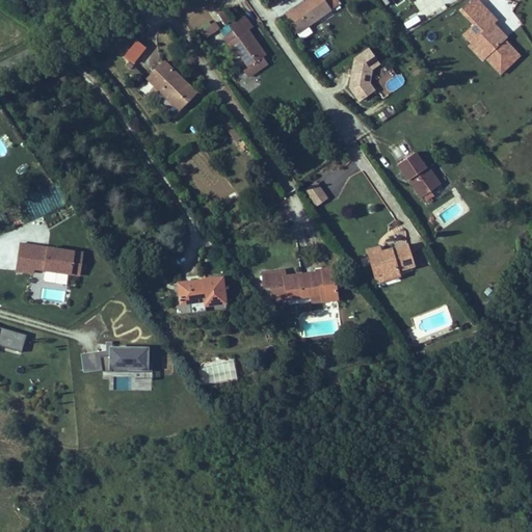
[(341,5),(337,0),(308,0),(286,16),(299,33),(341,5)]
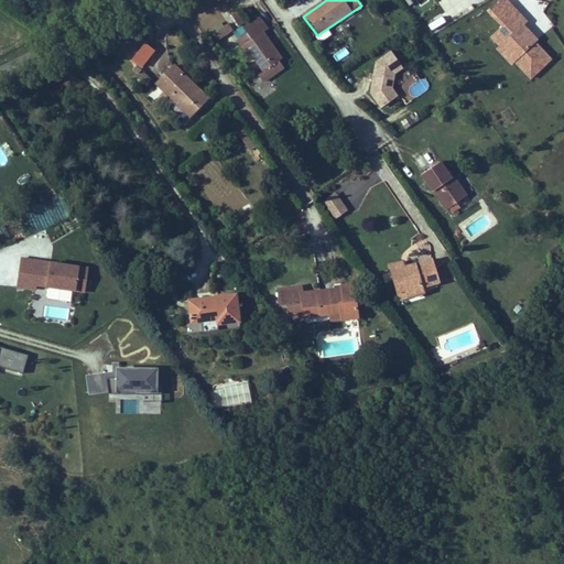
[(540,40),(525,25),(529,23),(507,0),(506,0),(488,12),(502,28),(491,39),(499,46),(496,49),(512,66),(516,64),(531,80),(553,61),(537,43),(540,40)]
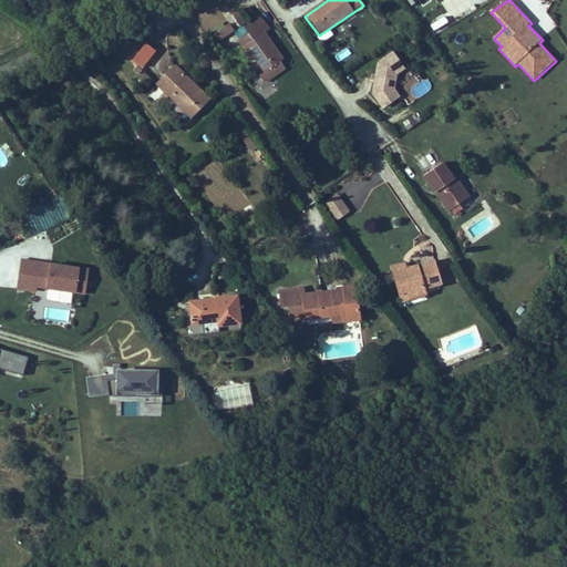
[(236,11),(232,14),(239,28),(245,24),(236,11)]
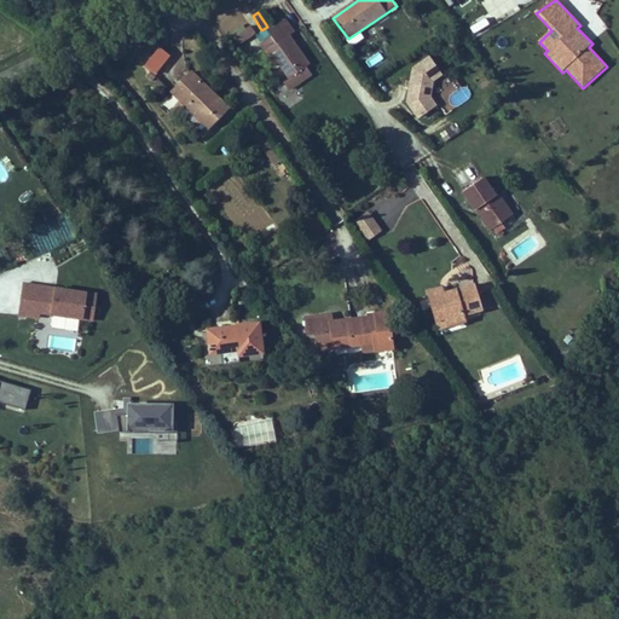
[(271,35),(258,44),(275,68),(278,65),(287,79),(282,81),(289,91),(312,75),(306,67),(310,64),(290,35),(295,32),(285,18),(267,30),(271,35)]
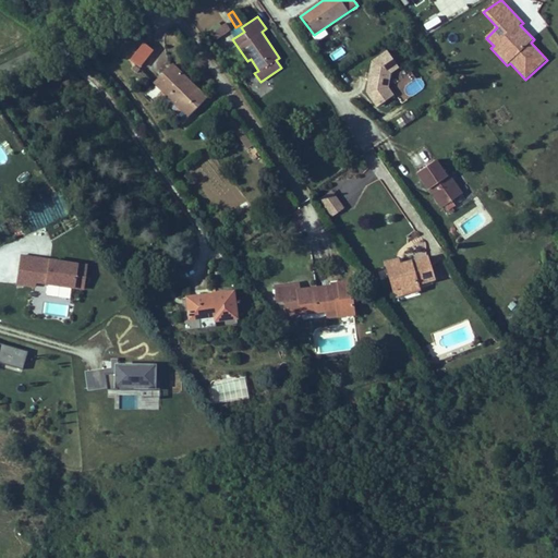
[(426,31),(441,24),(439,17),(424,23),(426,31)]
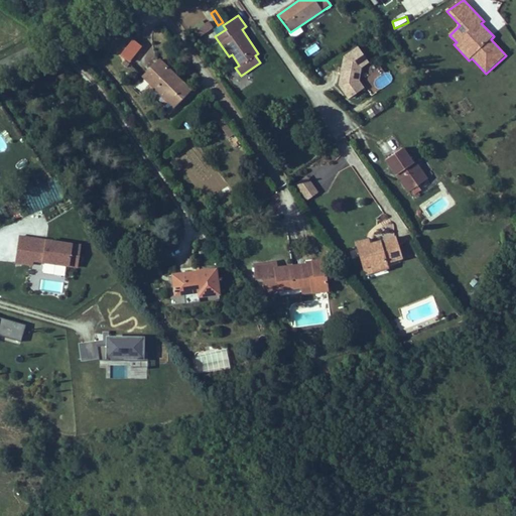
[(214,28),(209,20),(196,29),(200,37),(214,28)]
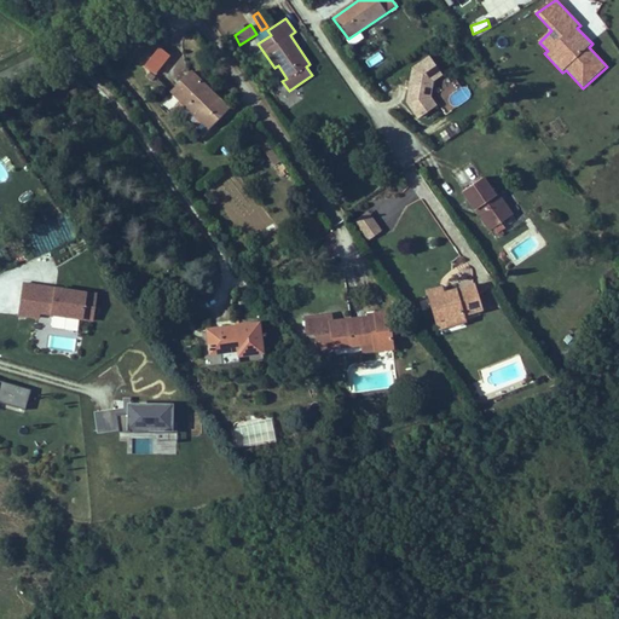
[(161,50),(146,68),(156,76),(171,57),(161,50)]
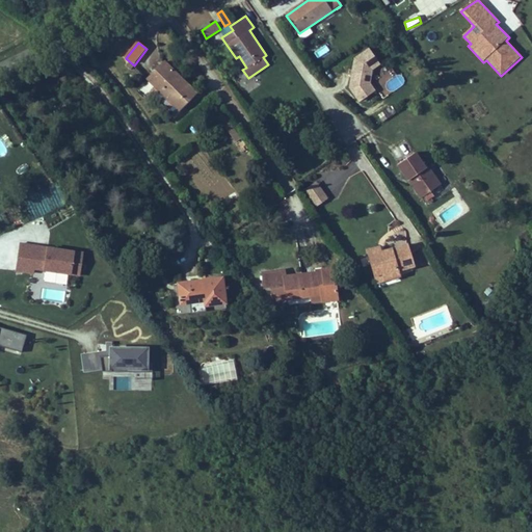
[(318,59),(330,52),(326,45),(314,52),(318,59)]
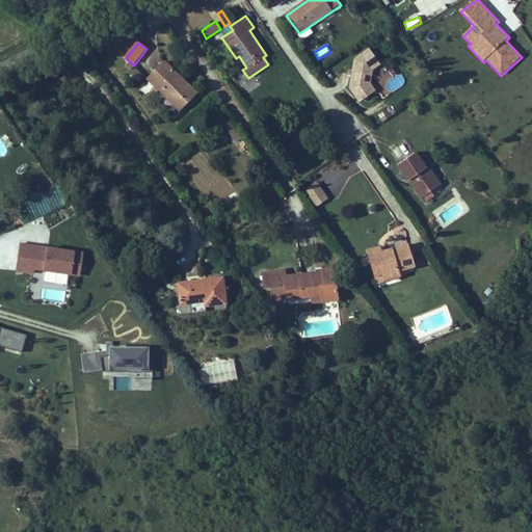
[(376,91),(371,84),(373,72),(380,67),(369,50),(355,59),(349,88),(361,103),(376,91)]
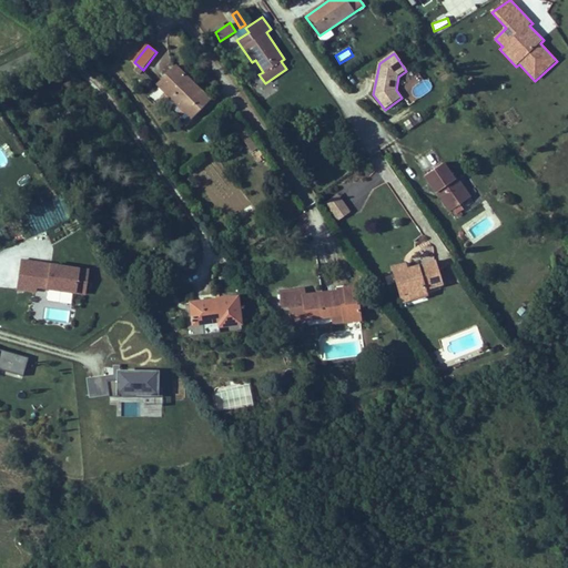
[(178,67),(158,87),(192,121),(212,100),(178,67)]
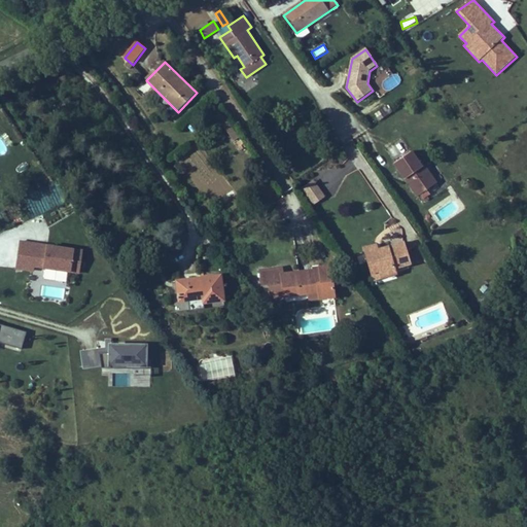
[(388,105),(375,113),(379,120),(392,112),(388,105)]
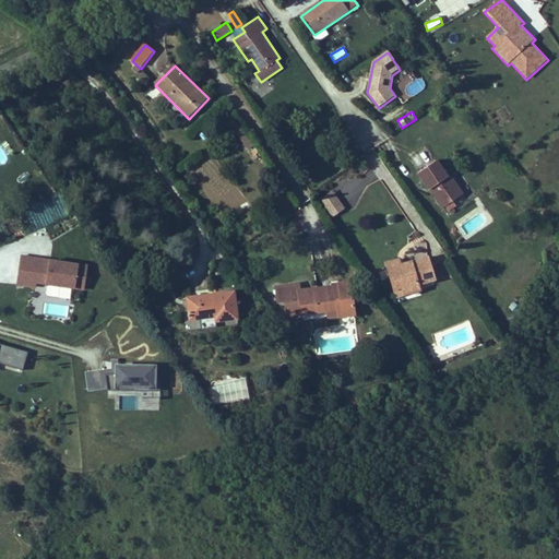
[(419,176),(430,191),(433,189),(447,207),(453,203),(464,195),(451,176),(449,178),(438,163),(419,176)]
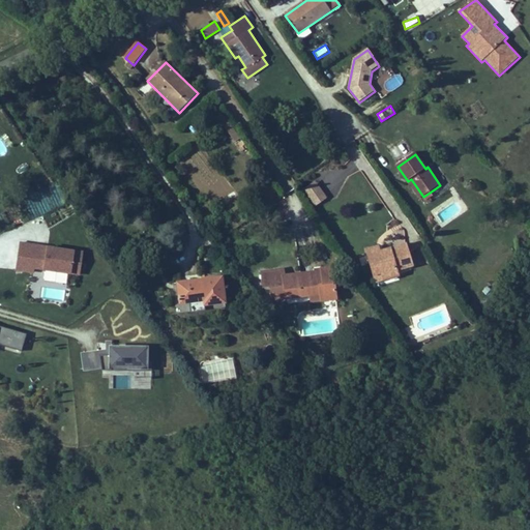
[(411,179),(408,181),(420,199),(423,197),(411,179)]
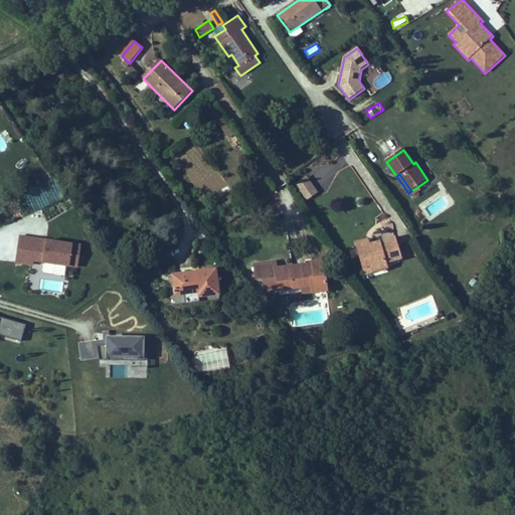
[(318,192),(307,177),(295,185),(306,201),(318,192)]
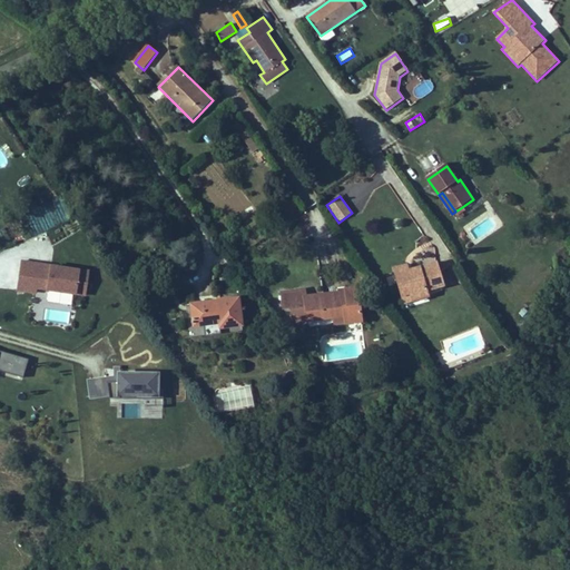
[(66,214),(58,217),(55,206),(38,212),(43,229),(68,222),(66,214)]
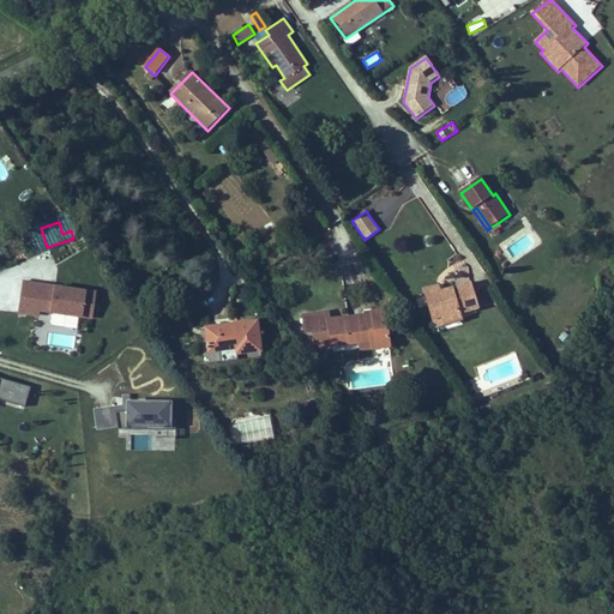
[(498,223),(491,228),(494,233),(501,228),(498,223)]
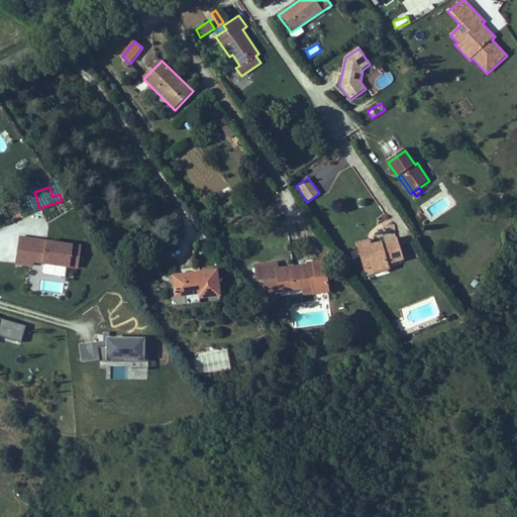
[(82,247),(21,237),(17,265),(33,267),(34,263),(79,270),(82,247)]
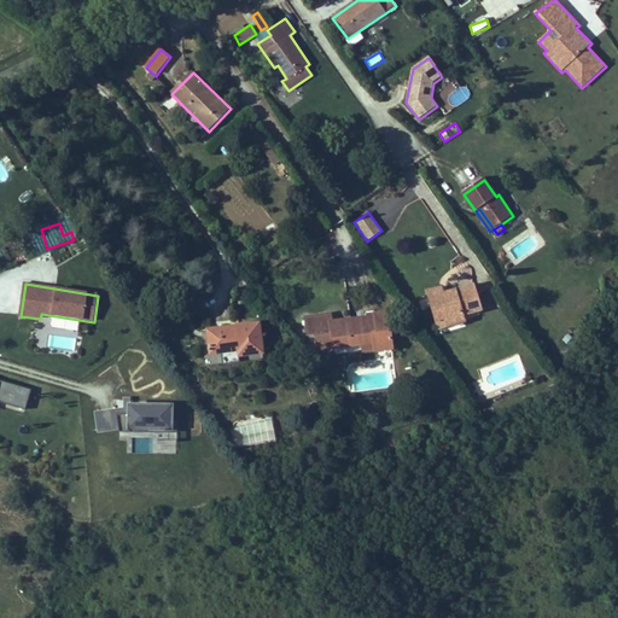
[(476,285),(444,293),(443,286),(426,291),(435,322),(448,319),(449,327),(466,322),(465,316),(483,312),(476,285)]
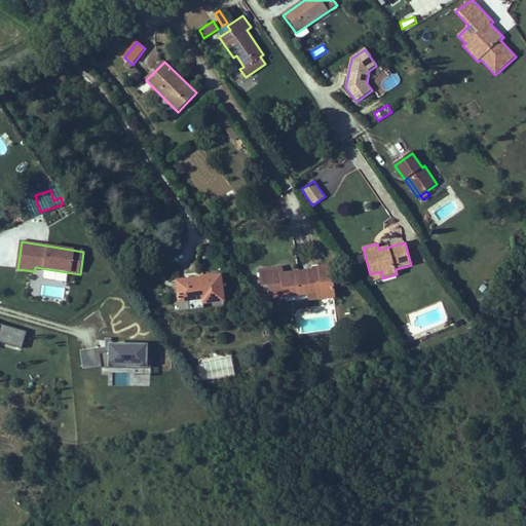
[(283,296),(283,299),(307,296),(308,302),(336,299),(332,265),(312,267),(312,270),(285,273),(284,267),(259,270),(262,289),(268,288),(269,298),(283,296)]
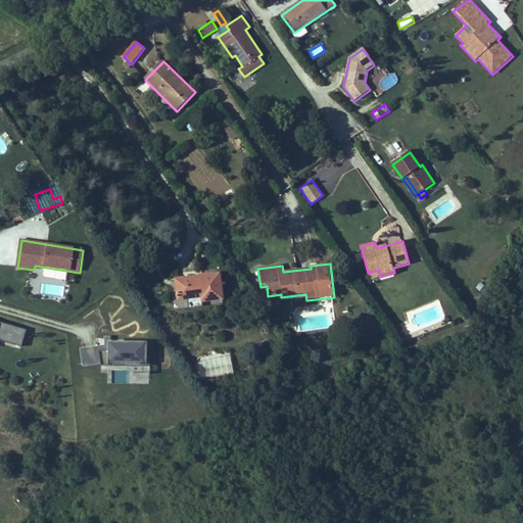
[(379,270),(368,273),(370,279),(380,277),(379,270)]
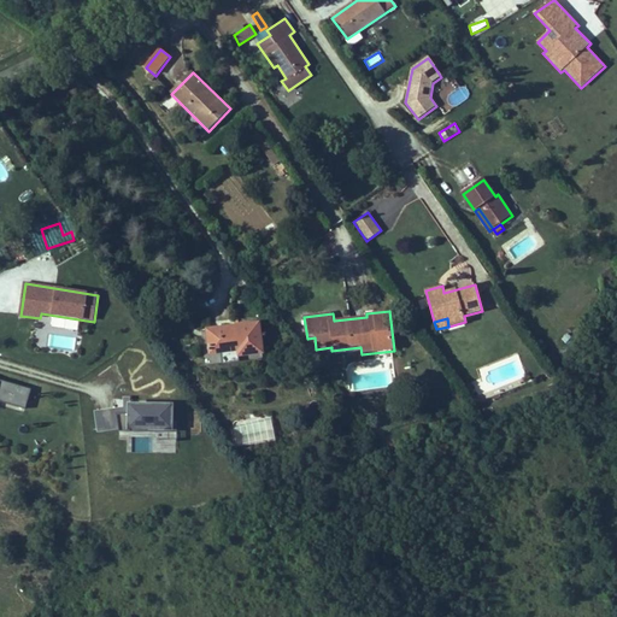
[(263,353),(259,322),(206,329),(210,357),(236,353),(236,357),(263,353)]
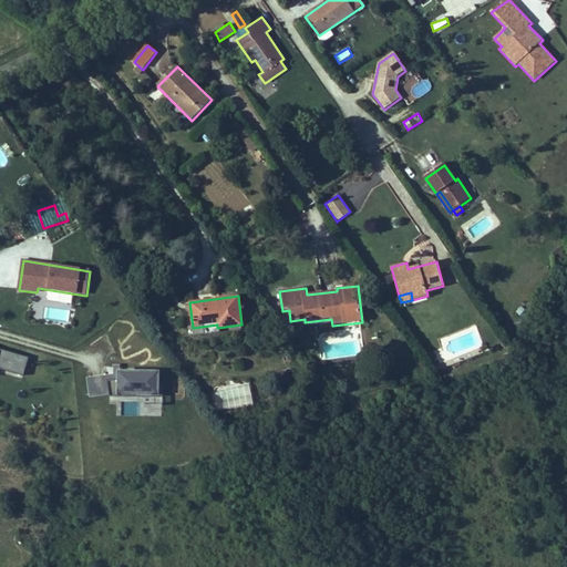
[(0,370),(23,378),(29,359),(0,350),(0,370)]
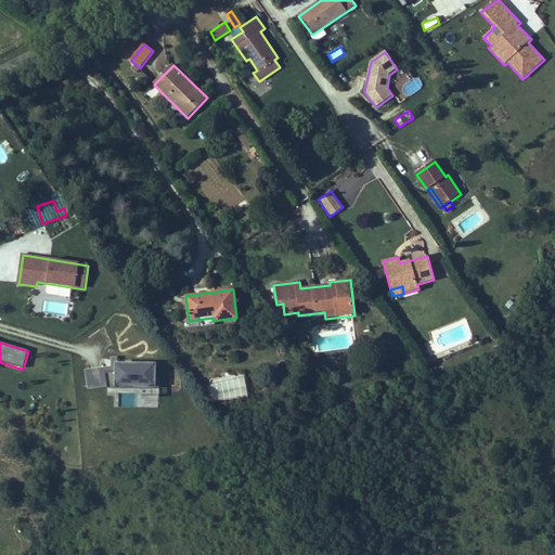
[(157,390),(157,364),(117,363),(117,358),(111,357),(111,366),(85,370),(88,390),(106,388),(106,390),(157,390)]
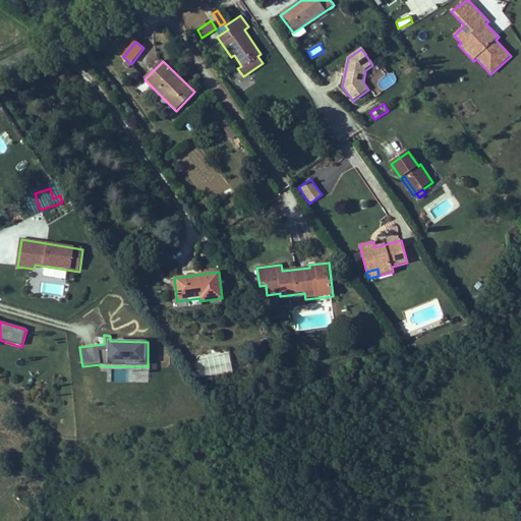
[(228,352),(195,360),(201,380),(233,370),(228,352)]
